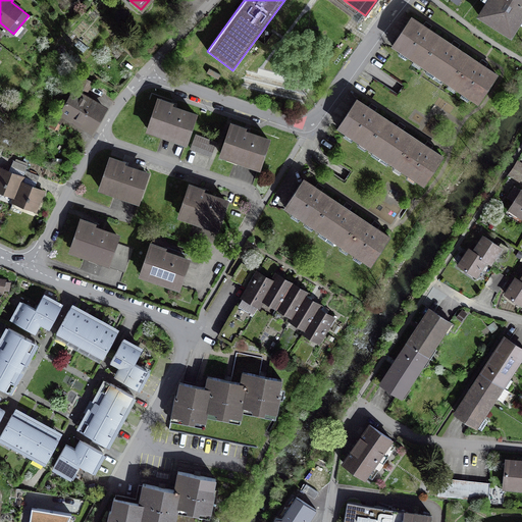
[(521,16),(521,0),(489,0),(480,16),(511,36),(521,16)]
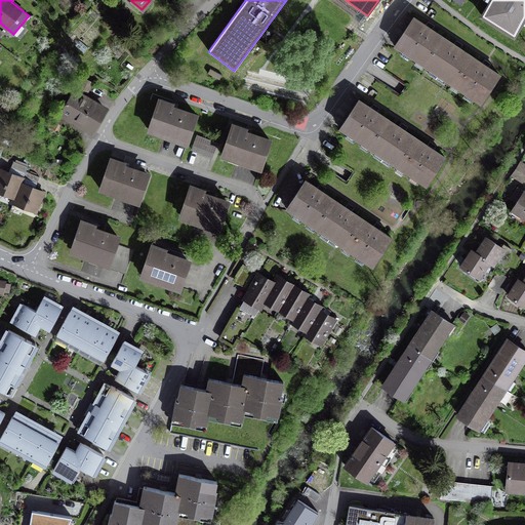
[(442,36),(414,17),(396,45),(423,64),(442,36)]
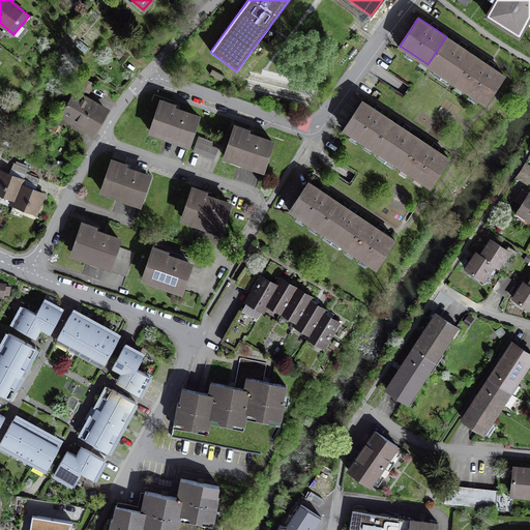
[(446,36),(428,64),(457,84),(475,56),(446,36)]
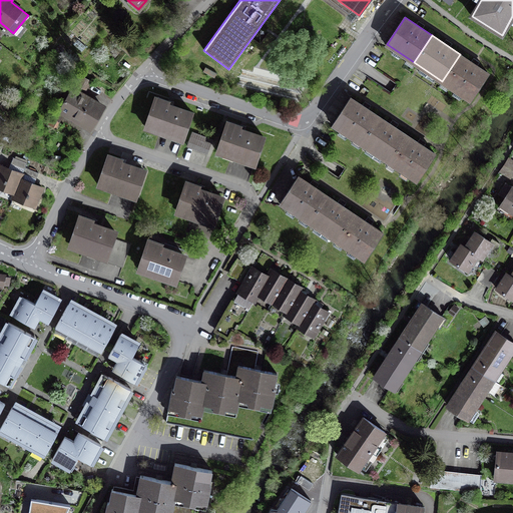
[(121,37),(115,43),(129,56),(134,49),(121,37)]
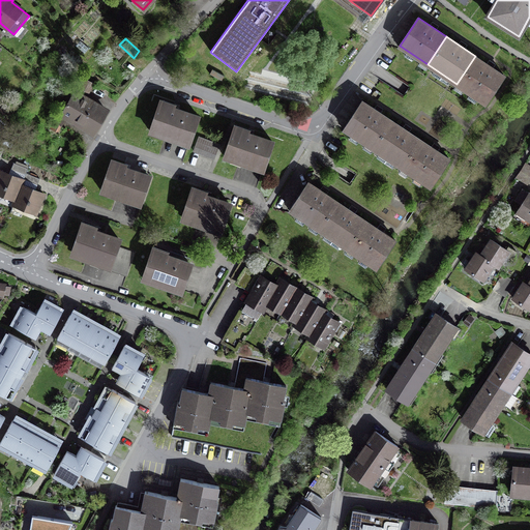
[(475,56),(457,84),(486,104),(504,76),(475,56)]
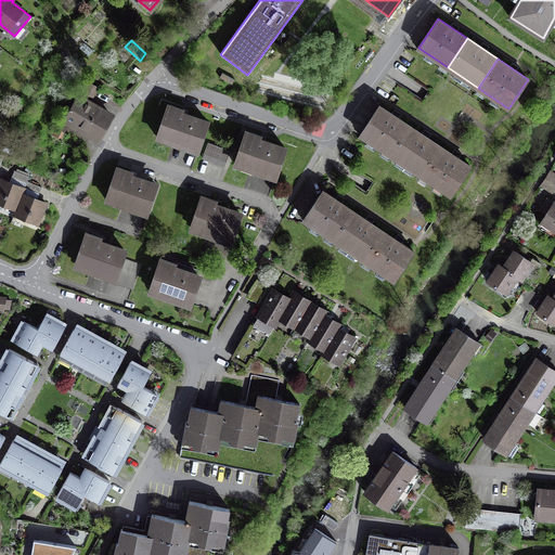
[(98,88),(86,81),(59,128),(64,131),(68,123),(72,125),(73,121),(98,136),(111,114),(86,100),(90,93),(93,94),(98,88)]
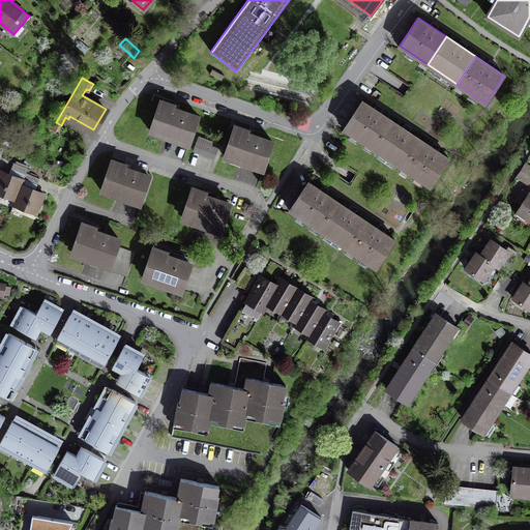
[(391,120),(362,100),(345,128),(374,147),(391,120)]
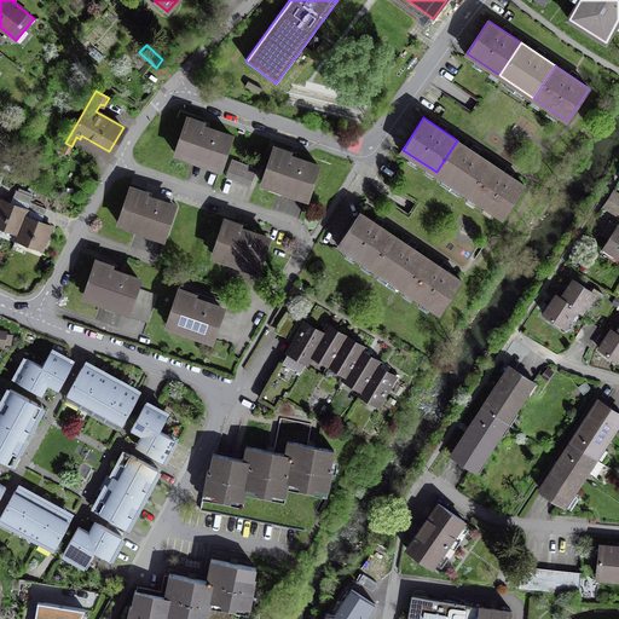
[(203,123),(187,119),(177,151),(221,167),(231,137),(202,127),(203,123)]
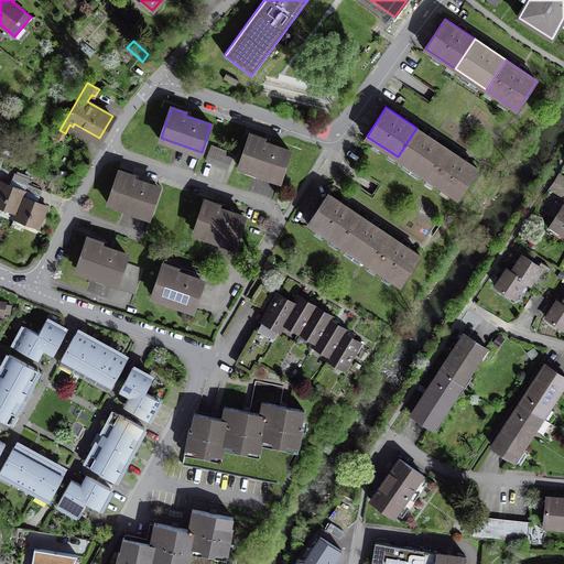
[(416,128),(398,156),(427,177),(447,148),(416,128)]
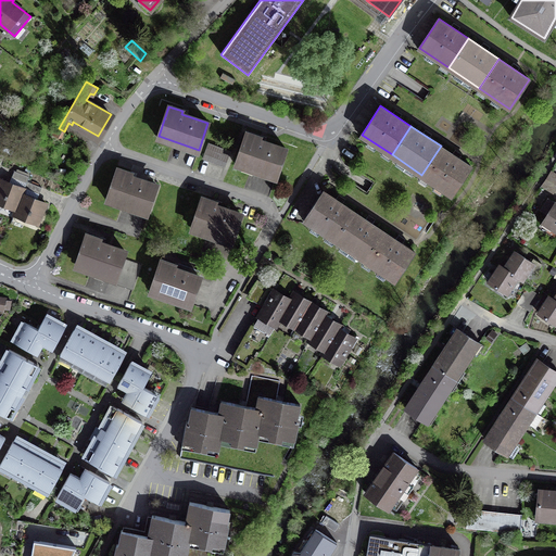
[(286,148),(247,134),(236,164),(276,177),(286,148)]
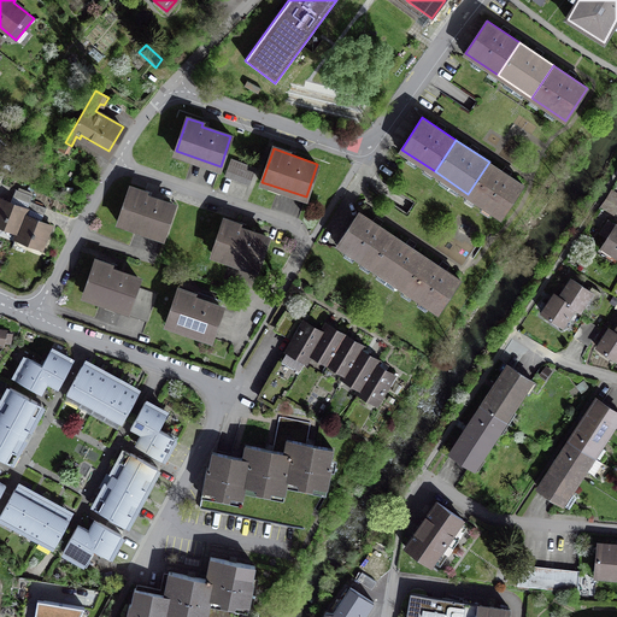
[(256,169),(231,159),(225,175),(250,184),(256,169)]
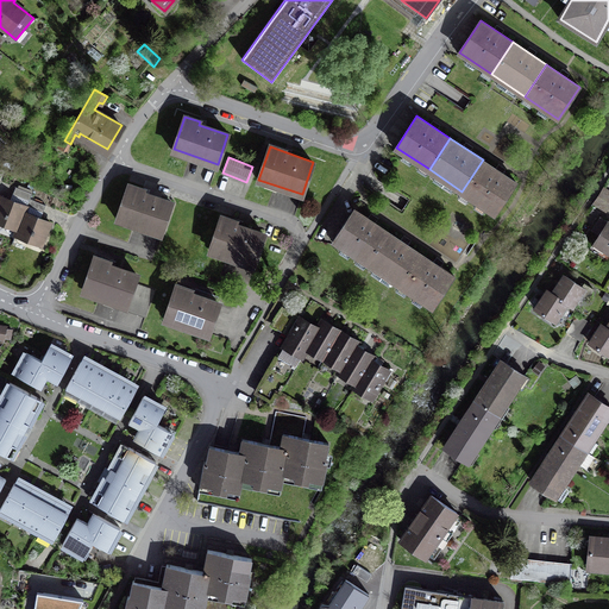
[(483,159),(462,192),(496,213),(516,182),(483,159)]
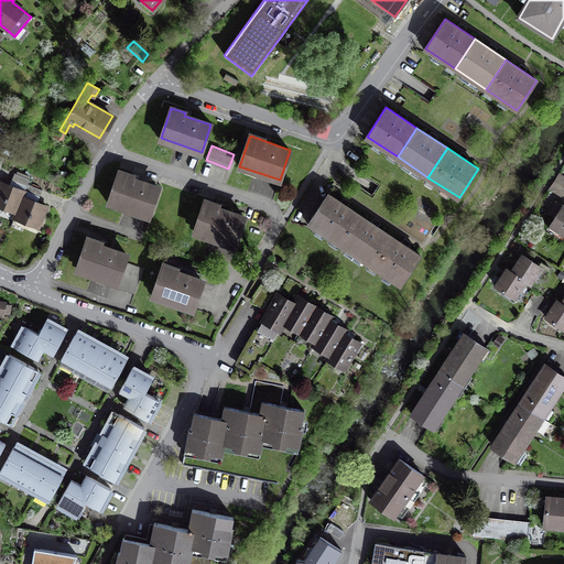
[(160,186),(119,172),(108,203),(149,217),(160,186)]
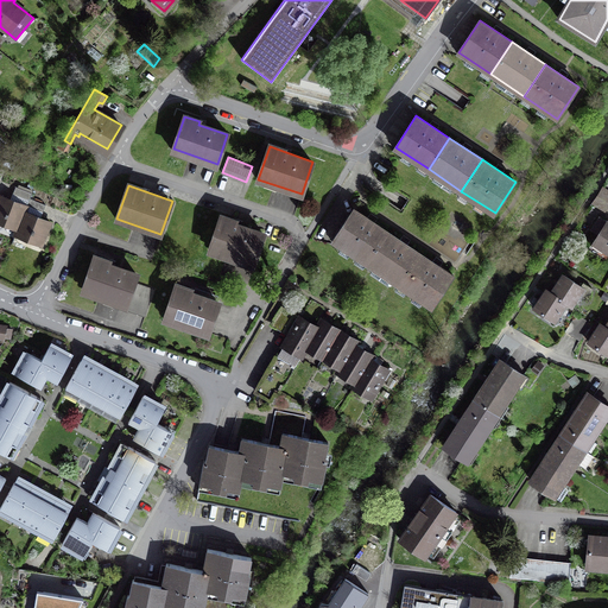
[(32,194),(16,187),(13,194),(29,201),(30,198),(32,194)]
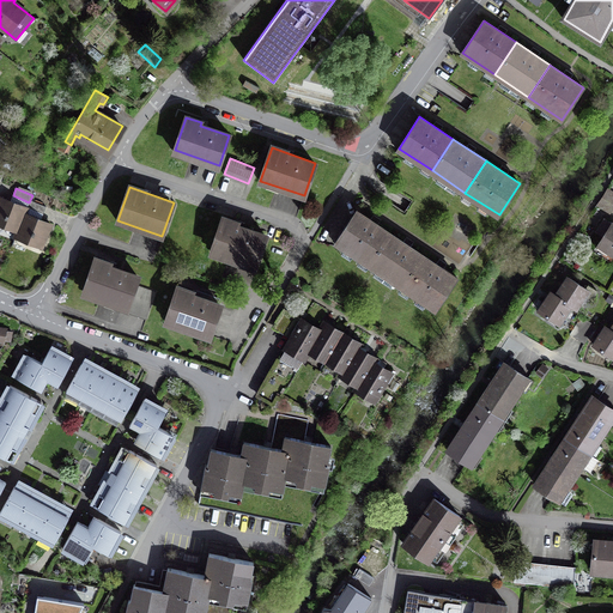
[(612,204),(612,192),(608,189),(602,196),(612,204)]
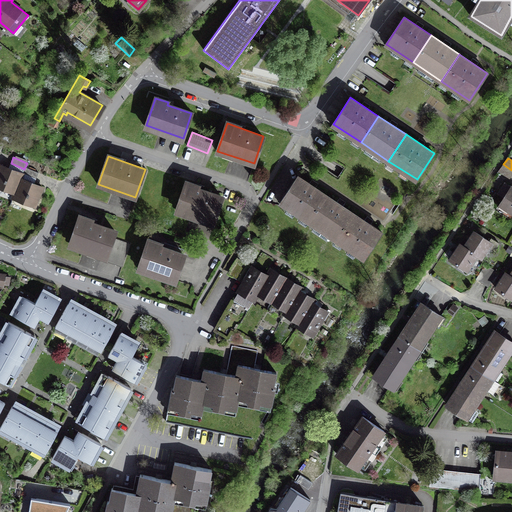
[(499,171),(509,178),(511,173),(511,170),(503,164),(499,171)]
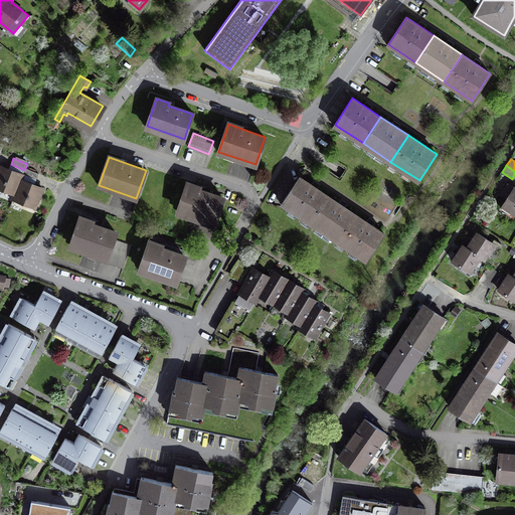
[(0,186),(15,193),(21,179),(23,175),(1,166),(0,168),(0,186)]
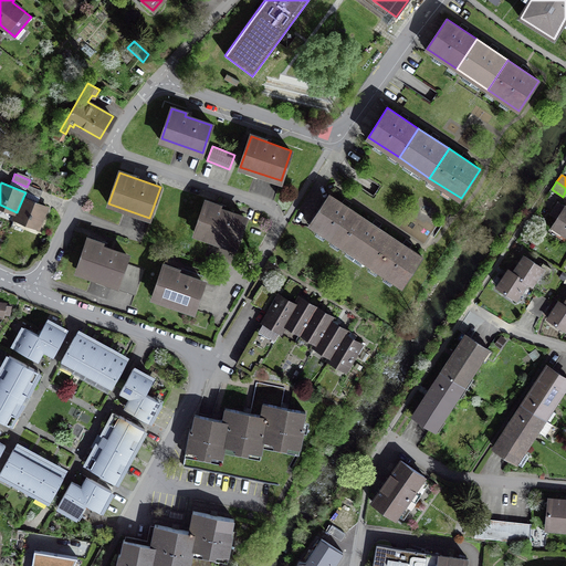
[(42,190),(28,185),(27,187),(25,191),(40,198),(42,190)]
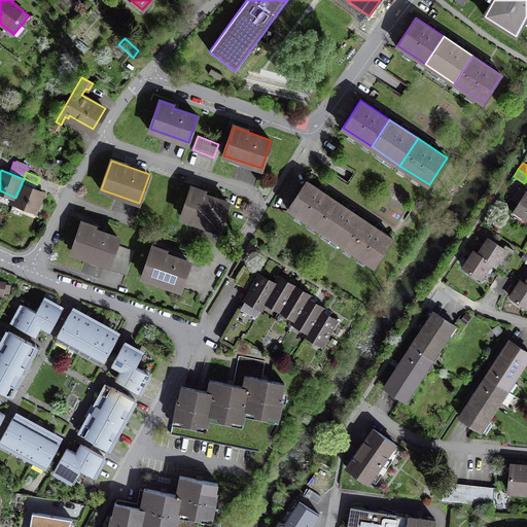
[(336,200),(307,180),(288,208),(317,227),(336,200)]
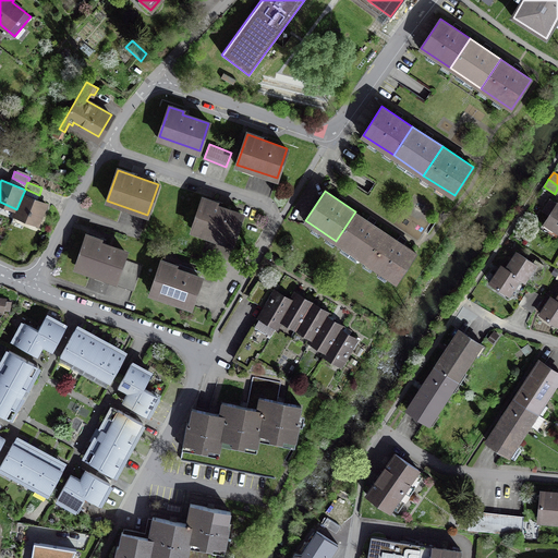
[(46,204),(23,194),(16,209),(15,214),(38,223),(46,204)]
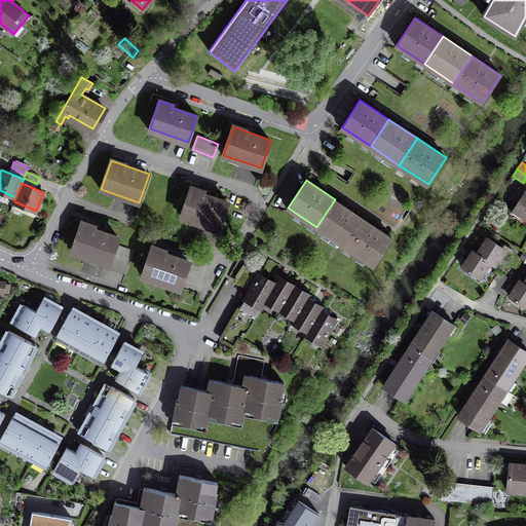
[(229,201),(190,188),(180,216),(219,229),(229,201)]
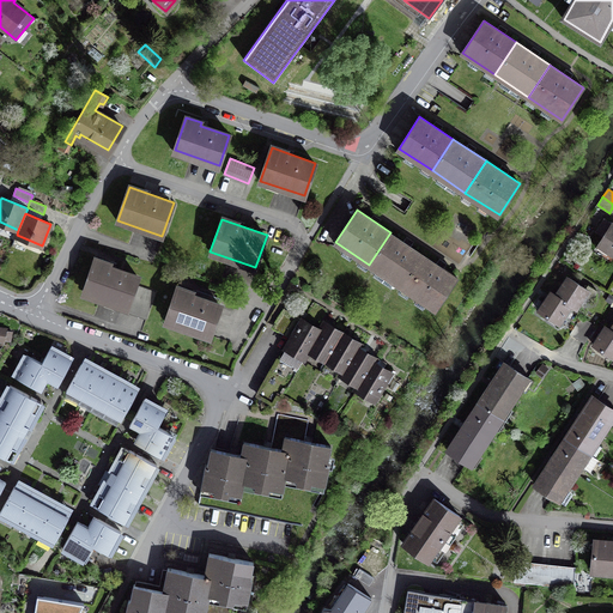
[(598,246),(612,254),(612,224),(605,219),(596,231),(604,236),(598,246)]
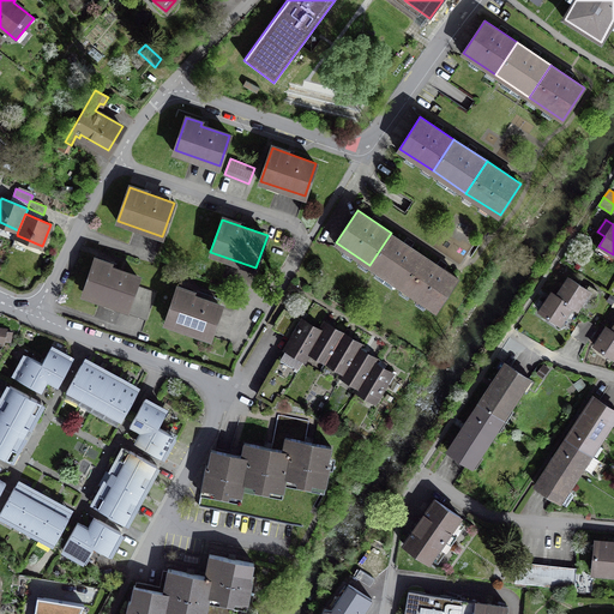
[(425,254),(391,233),(369,265),(403,287),(425,254)]
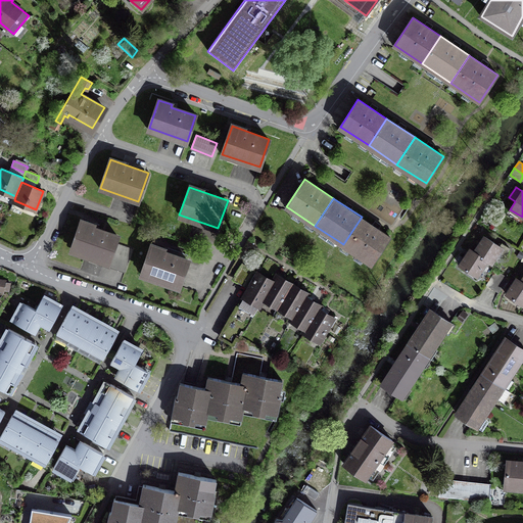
[(390,236),(362,217),(343,244),(372,264),(390,236)]
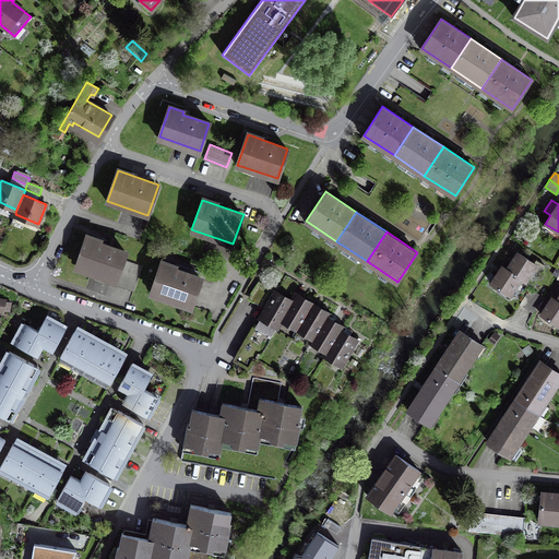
[(100,239),(86,235),(76,266),(116,280),(115,283),(134,288),(142,265),(123,260),(126,251),(99,244),(100,239)]
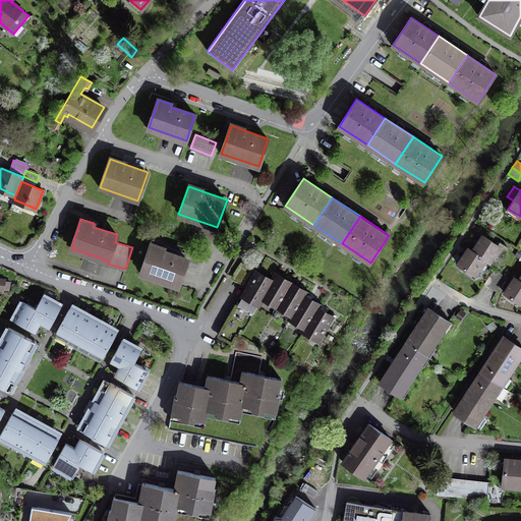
[(483,236),(472,251),(484,259),(488,262),(500,246),(483,236)]
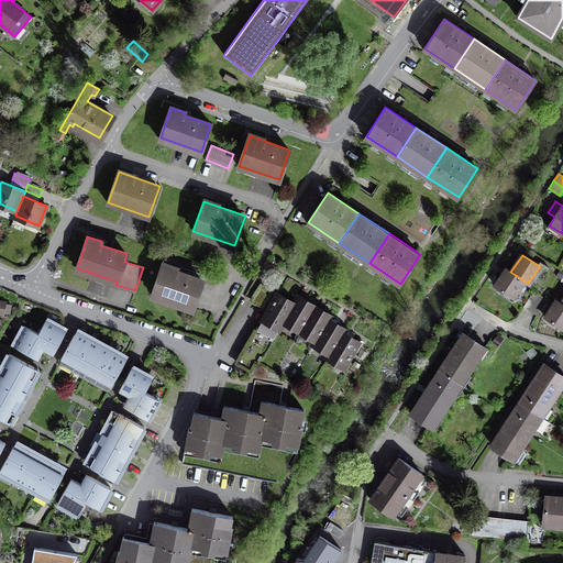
[(203,278),(163,264),(152,295),(192,309),(203,278)]
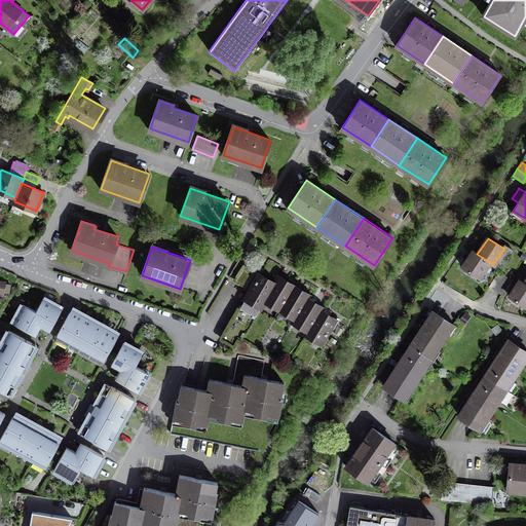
[(489,262),(477,254),(474,251),(462,267),(479,277),(489,262)]
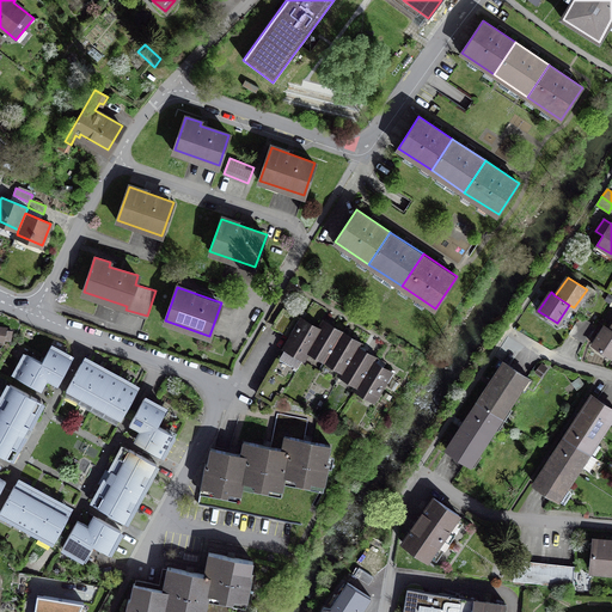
[(283,308),(271,326),(291,338),(286,347),(304,357),(308,349),(320,330),(283,308)]
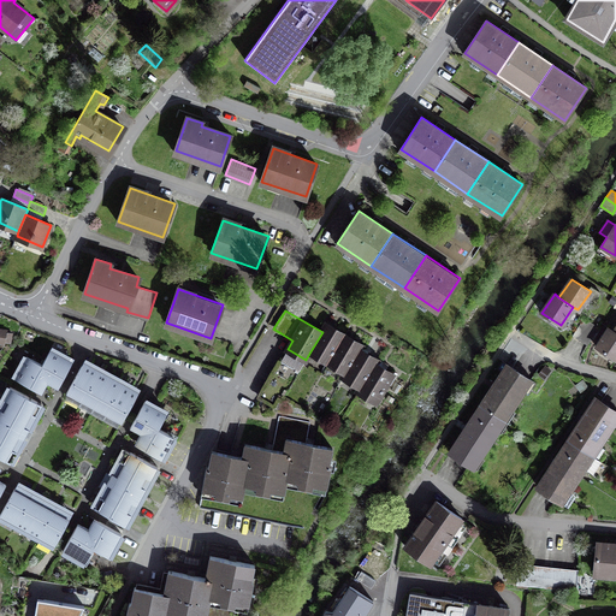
[(591,324),(585,319),(575,335),(581,338),(591,324)]
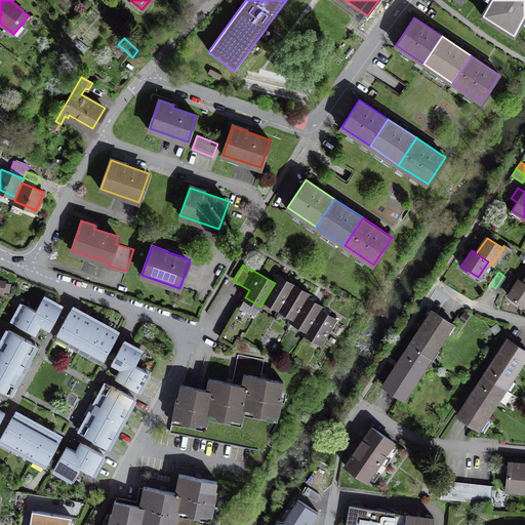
[(501,292),(510,279),(503,276),(495,288),(501,292)]
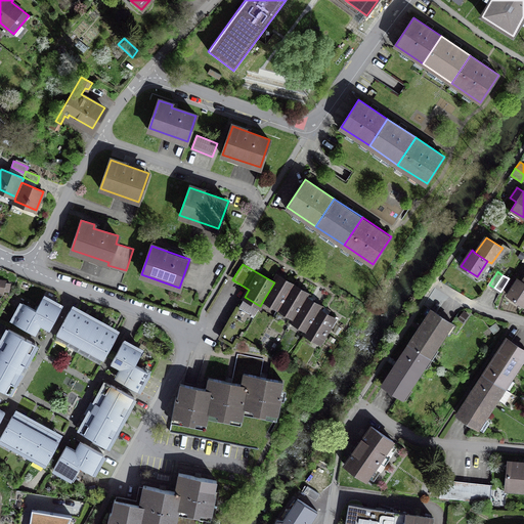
[(278,276),(274,282),(264,299),(279,308),(293,285),(278,276)]
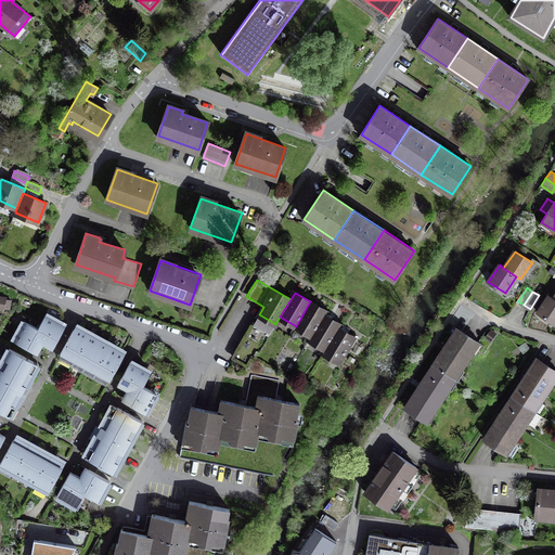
[(5,298),(0,296),(0,309),(3,310),(4,308),(9,309),(11,300),(5,299),(5,298)]
